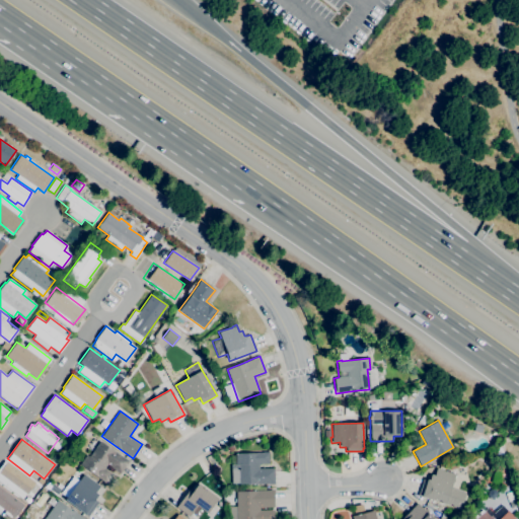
[(107,483),(80,464),(86,455),(89,456),(99,441),(129,461),(120,473),(107,465),(104,469),(113,474),(107,483)]
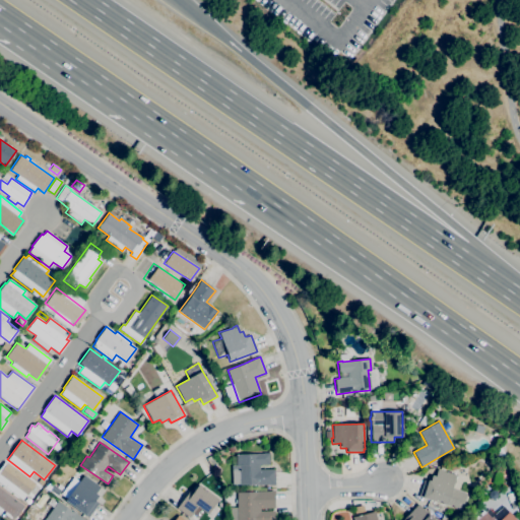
[(274,484),(232,484),(232,465),(236,465),(236,454),(263,454),(263,453),(269,453),(269,464),(259,464),(259,469),(274,469),(274,484)]
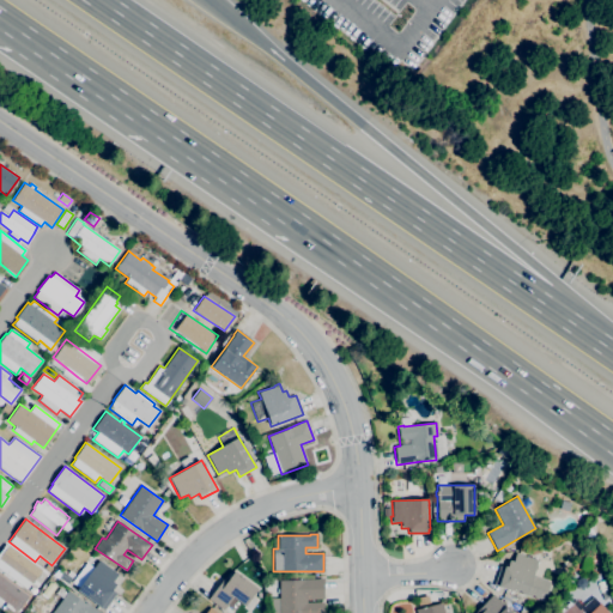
[(26,589),(0,569),(0,550),(5,544),(7,546),(8,545),(42,570),(31,583),(30,583),(26,589)]
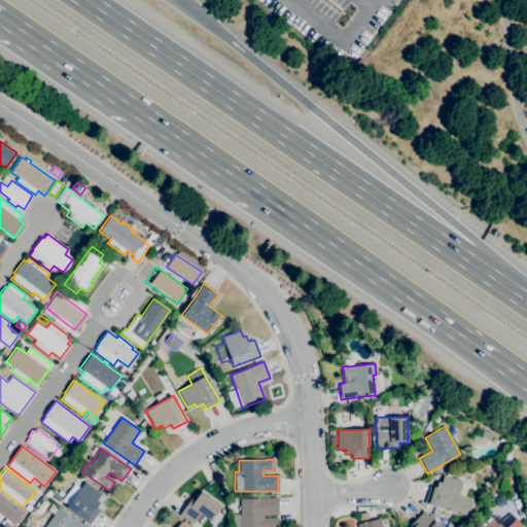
[(467,517),(427,504),(428,502),(425,502),(430,486),(432,487),(433,487),(435,487),(437,482),(441,483),(443,476),(461,482),(457,495),(472,500),(467,517)]
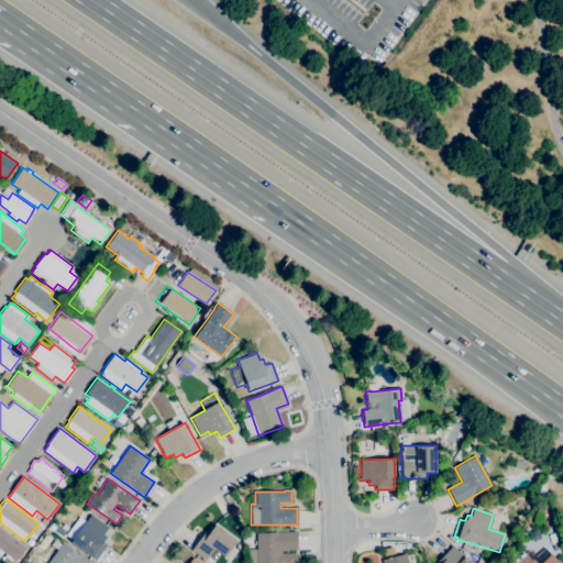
[(96,560),(70,542),(72,541),(64,534),(77,517),(85,522),(90,515),(94,518),(97,515),(103,520),(101,523),(103,525),(103,523),(108,527),(102,533),(107,536),(102,541),(105,542),(103,543),(106,545),(96,560)]
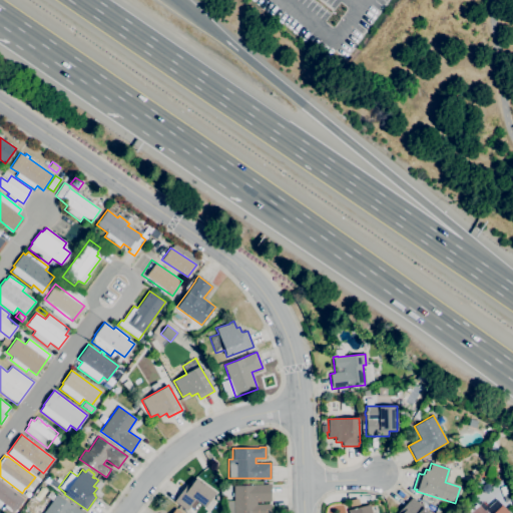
[(460,485),(452,483),(455,476),(462,478),(460,485)]
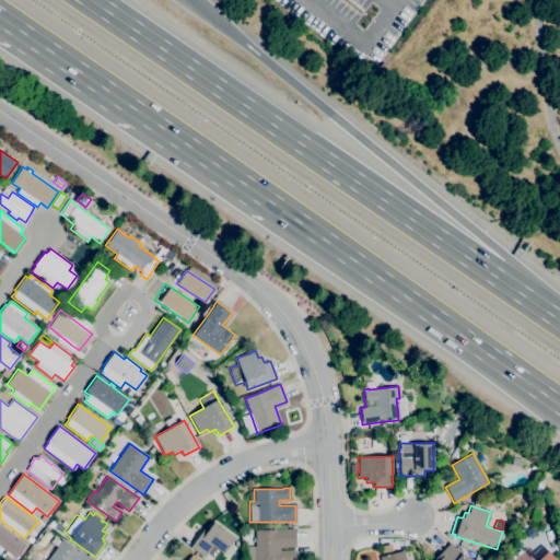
[(203,558),(190,547),(205,527),(207,529),(213,522),(235,538),(223,553),(213,546),(203,558)]
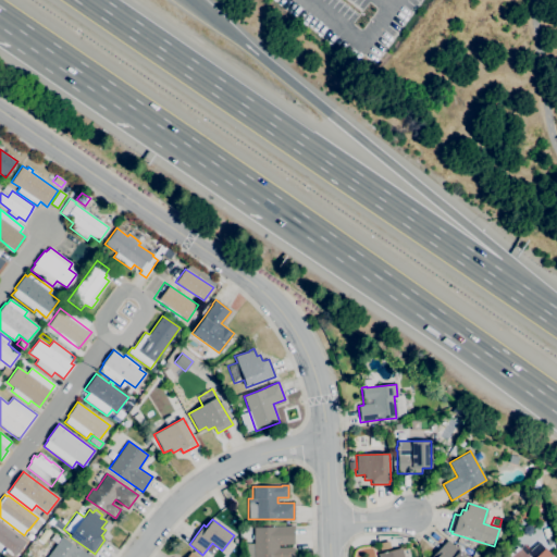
[(15,555),(10,552),(9,554),(3,551),(5,548),(3,546),(0,549),(0,522),(25,542),(15,555)]
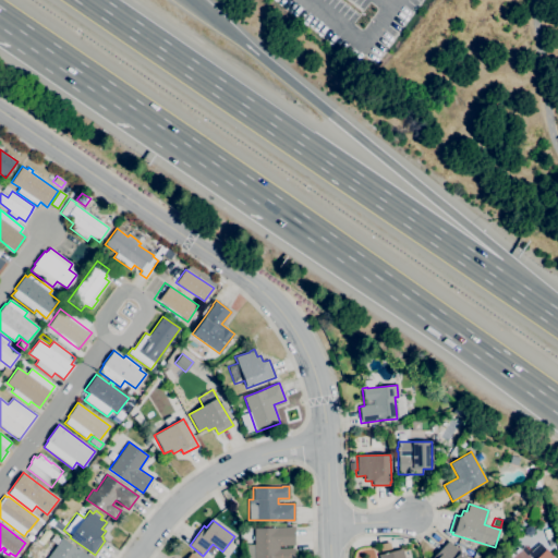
[(294,557),(243,557),(243,544),(254,544),(254,529),(274,528),(294,526),(294,545),(289,545),(289,547),(286,547),(286,546),(279,546),(279,548),(294,548),(294,557)]
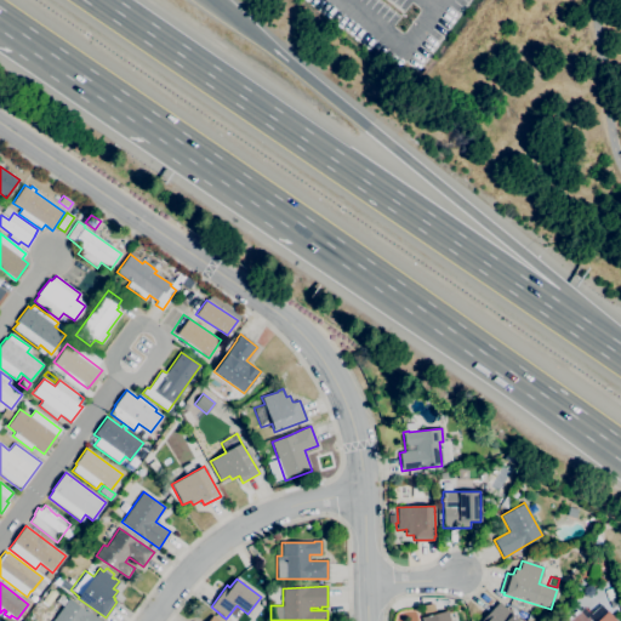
[(611,613),(610,605),(607,607),(604,598),(614,596),(617,610),(611,613)]
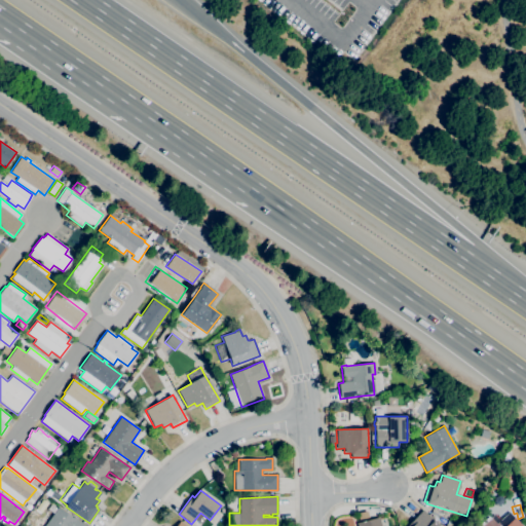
[(43,525),(58,506),(73,518),(74,517),(85,525),(43,525)]
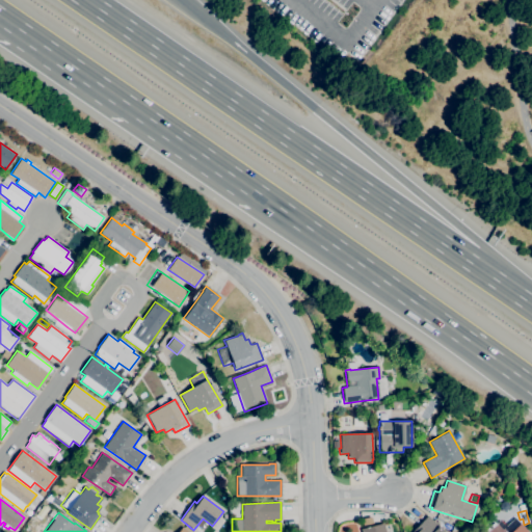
[(413,531),(417,528),(416,527),(427,516),(443,531),(413,531)]
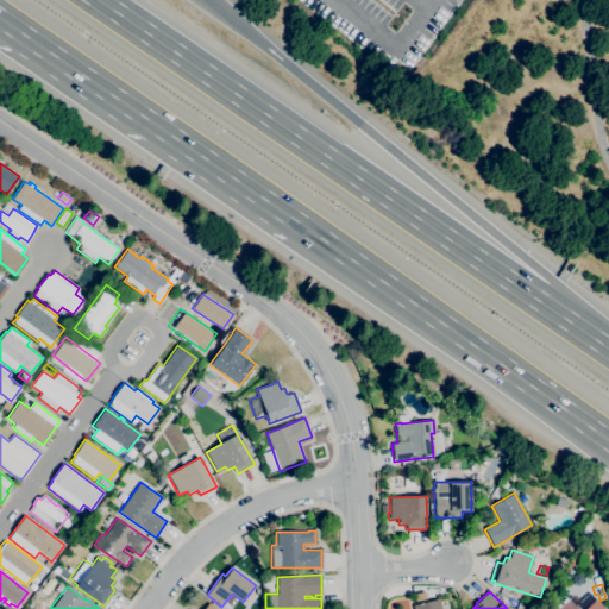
[(573,606),(567,600),(557,608),(603,608),(595,598),(589,603),(584,597),(573,606)]
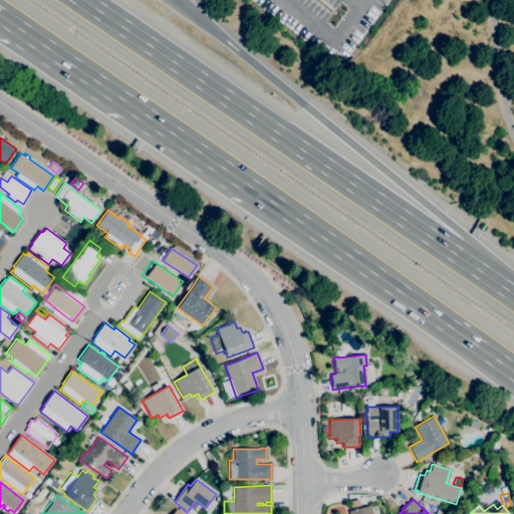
[(371,513),(369,505),(346,511),(347,513),(371,513)]
